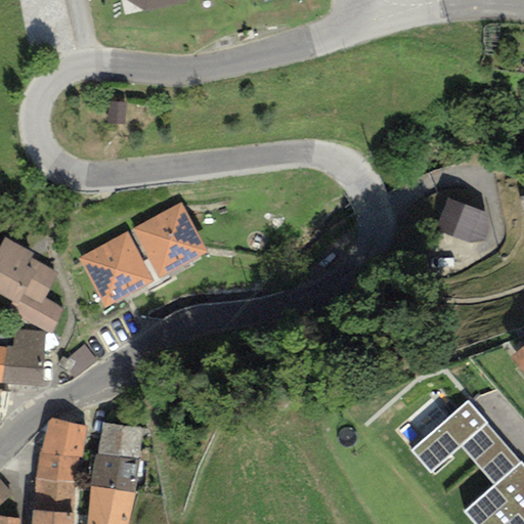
[(186,0),(125,0),(145,11),(187,4),(186,0)]
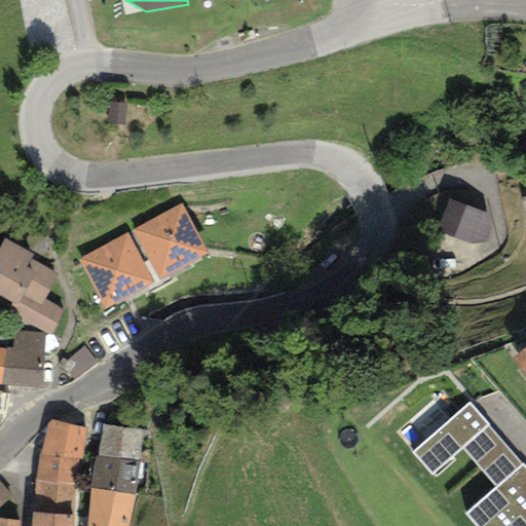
[(474,207),(445,197),(434,232),(462,240),(474,207)]
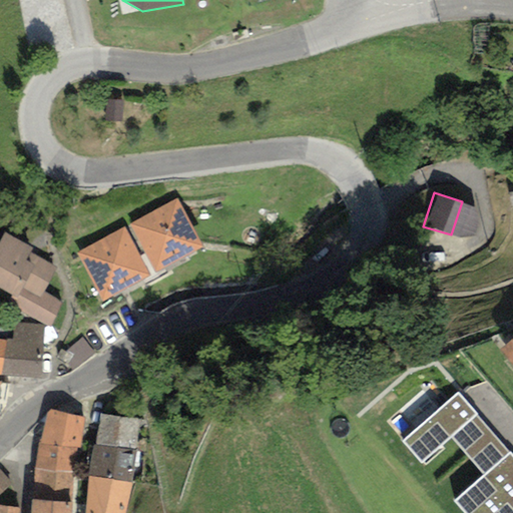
[(176,199),(128,224),(154,275),(202,248),(176,199)]
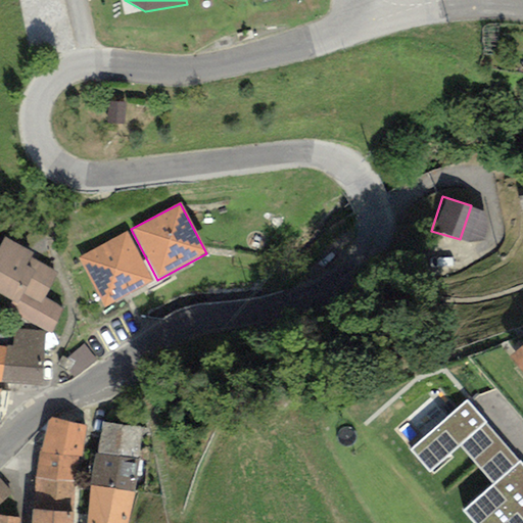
[(103,307),(151,282),(125,233),(77,258),(103,307)]
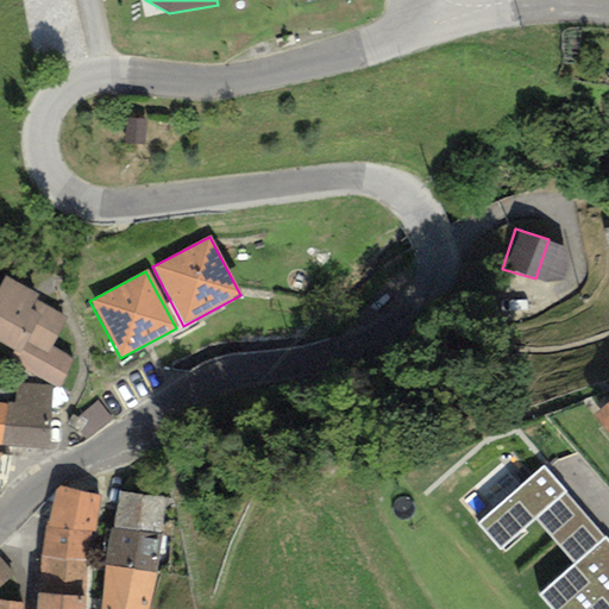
[(60,388),(71,360),(67,356),(51,347),(66,319),(36,300),(38,295),(5,277),(0,284),(0,341),(14,350),(12,353),(18,356),(24,371),(60,388)]
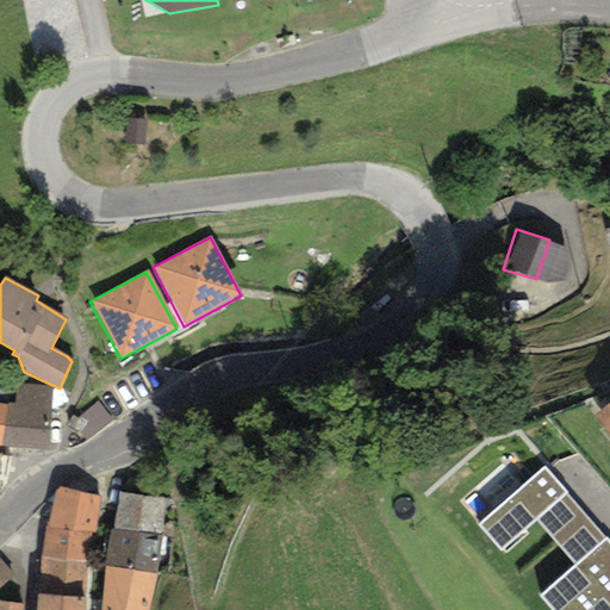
[(49,449),(51,387),(18,385),(16,404),(6,404),(1,446),(49,449)]
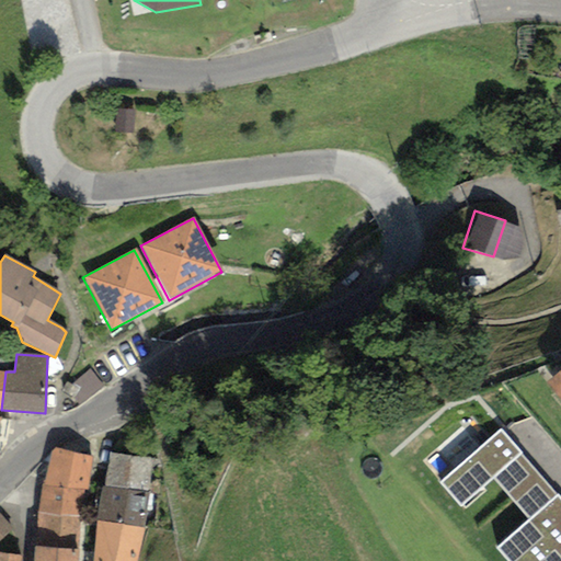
[(560,369),(546,384),(560,401),(560,369)]
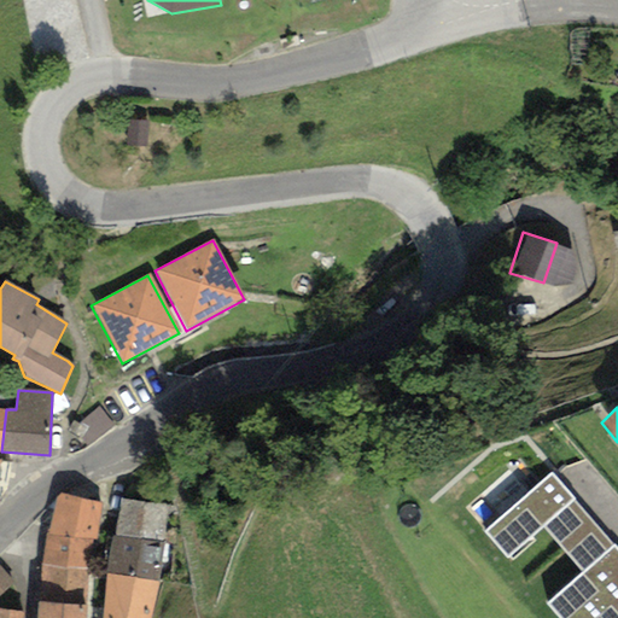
[(582,571),(613,546),(575,501),(552,473),(484,534),(507,559),(544,528),(582,571)]
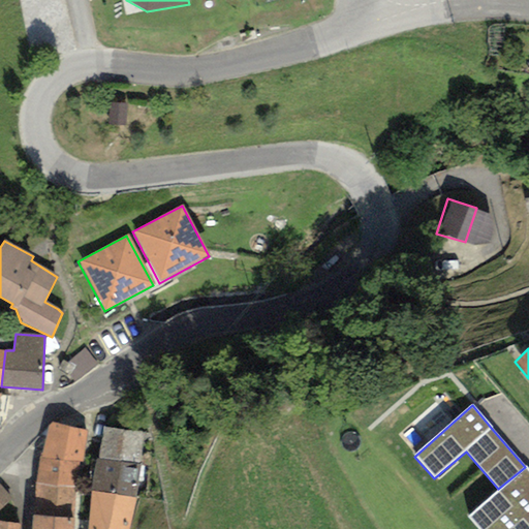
[(39,458),(35,484),(75,487),(79,462),(83,462),(87,431),(51,423),(39,458)]
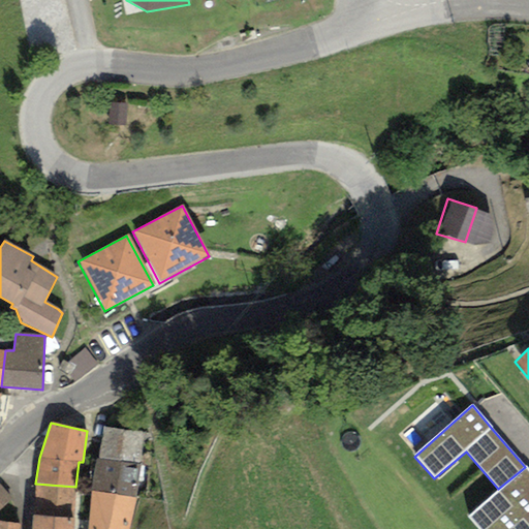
[(144,434),(103,428),(99,456),(138,463),(144,434)]
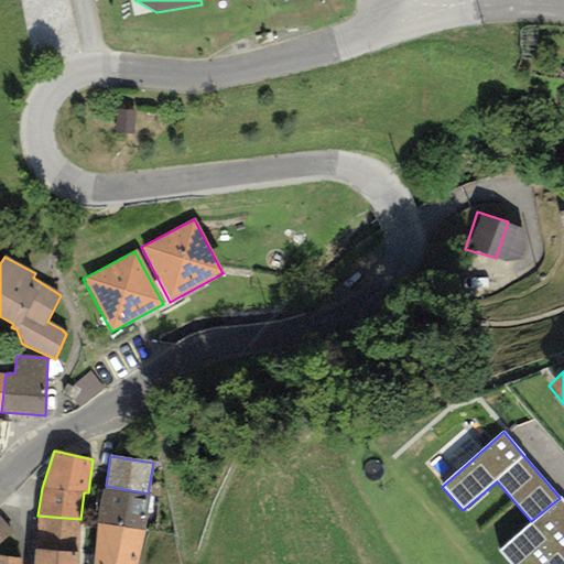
[(148,494),(106,486),(98,522),(143,530),(148,494)]
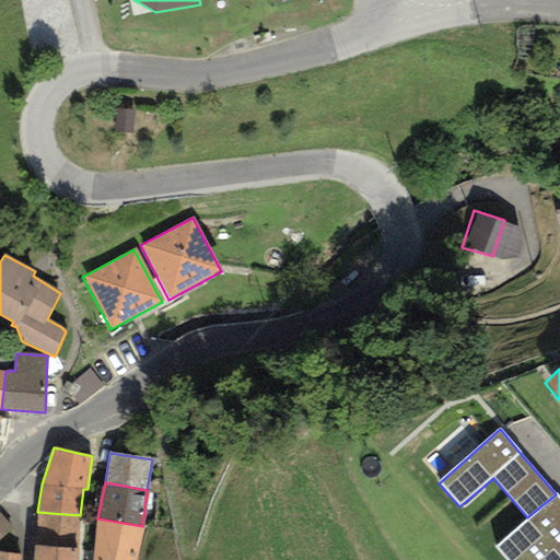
[(503,559),(524,559),(559,531),(559,499),(556,494),(527,517),(493,547),(503,559)]
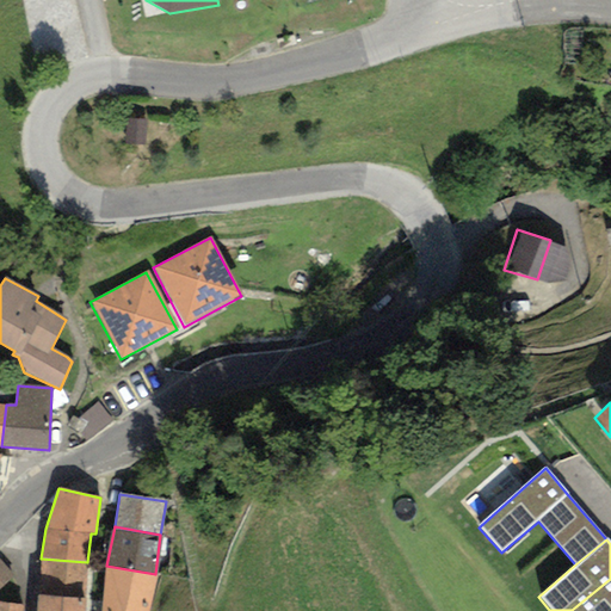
[(41,559),(37,596),(86,599),(87,562),(41,559)]
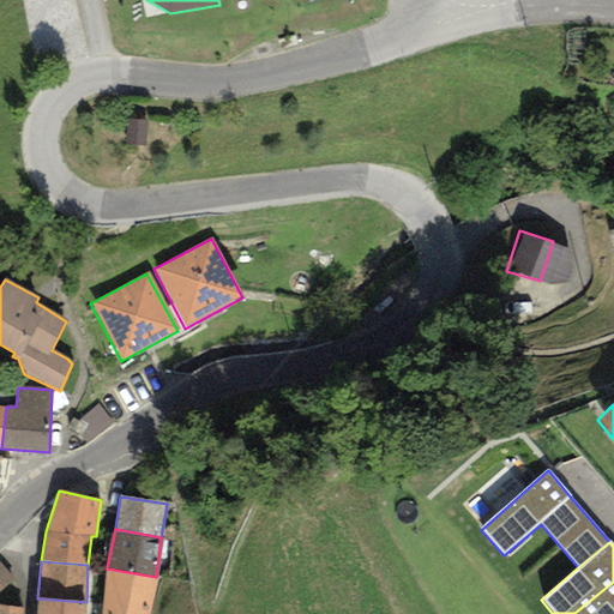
[(0,563),(0,591),(14,579),(0,563)]
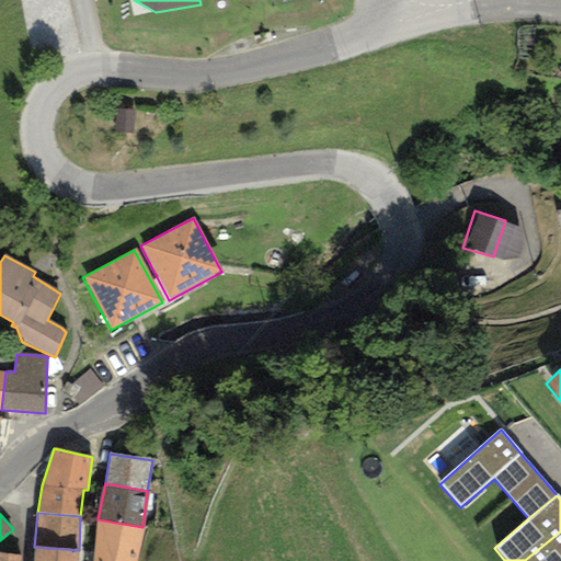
[(136,560),(142,527),(98,519),(92,560),(136,560)]
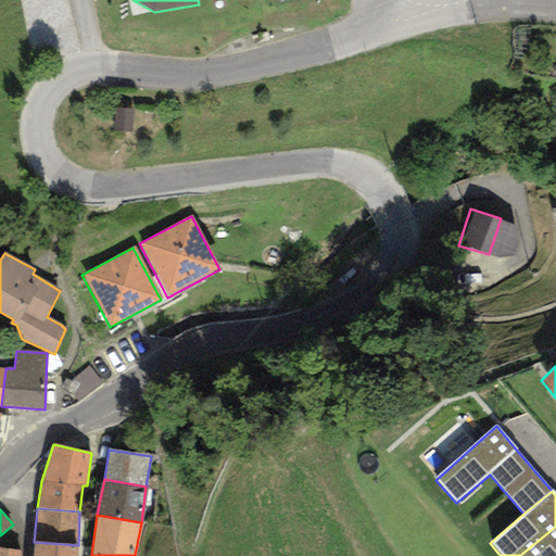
[(555,555),(555,527),(520,555),(555,555)]
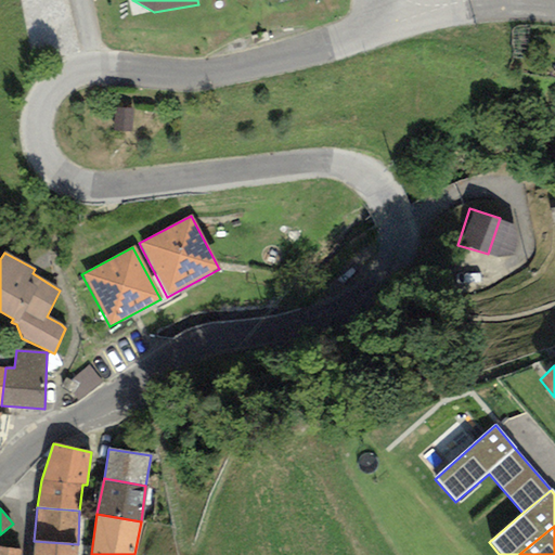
[(34,541),(33,554),(77,554),(78,544),(34,541)]
